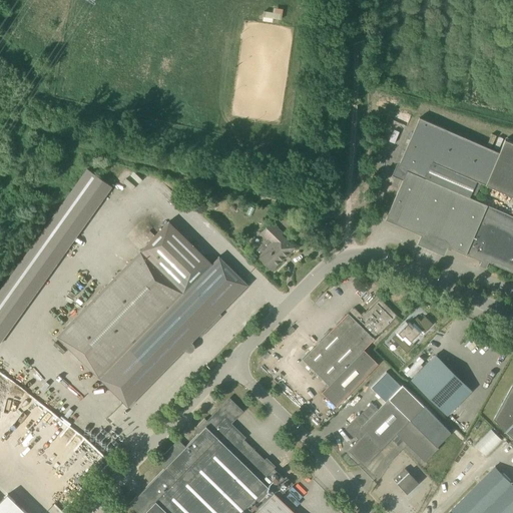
[(499,152),(420,118),(398,167),(407,170),(386,219),(488,264),(489,262),(512,272),(512,216),(474,199),(481,182),(512,196),(512,142),(505,139),(499,152)]
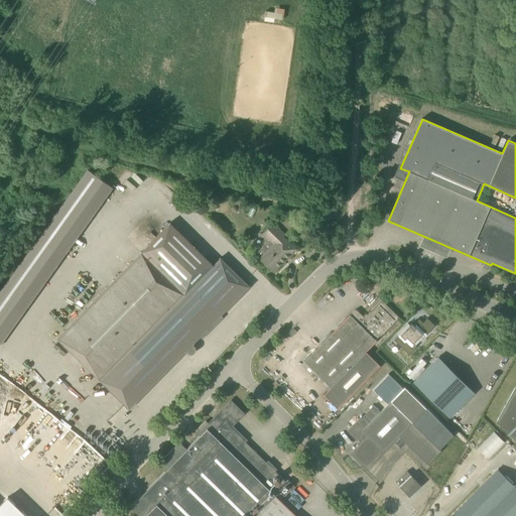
[(398,160),(404,143),(400,141),(401,136),(398,135),(399,131),(396,130),(393,140),(397,141),(391,158),(398,160)]
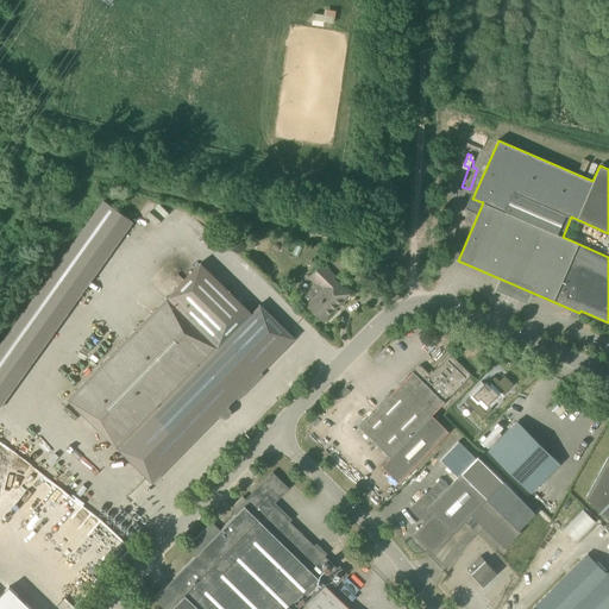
[(0,406),(126,231),(132,221),(104,200),(0,345),(0,406)]
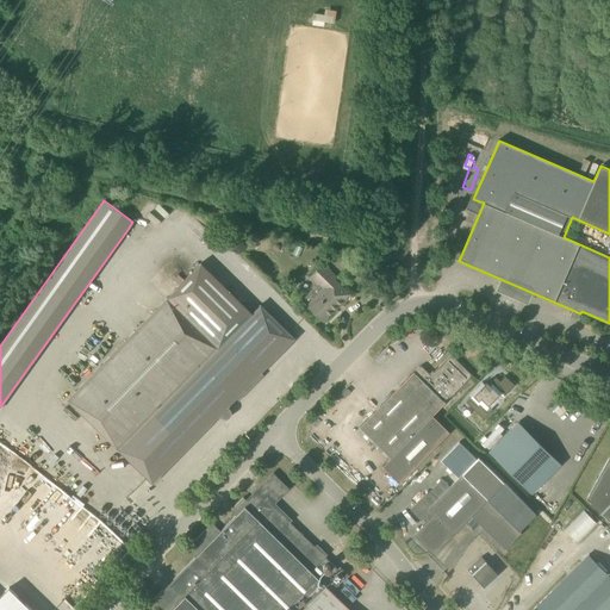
[(251,313),(201,263),(167,298),(66,398),(118,450),(153,484),(296,338),(260,305),(251,313)]
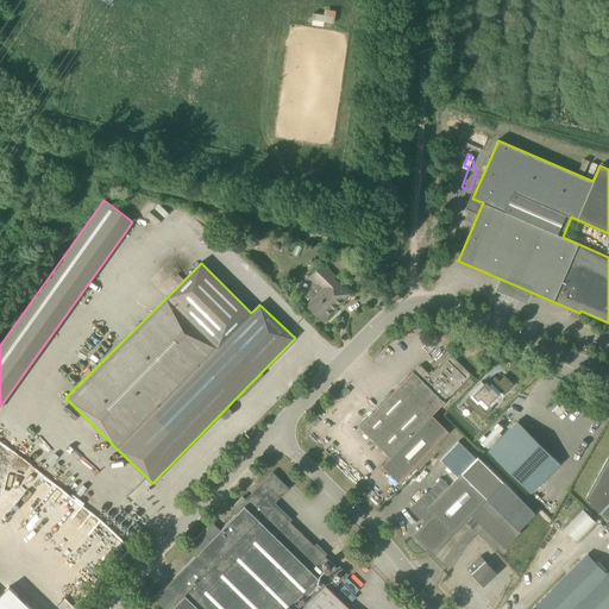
[(311,277),(316,282),(318,283),(322,288),(306,305),(324,321),(350,294),(334,278),(336,276),(322,264),(311,277)]
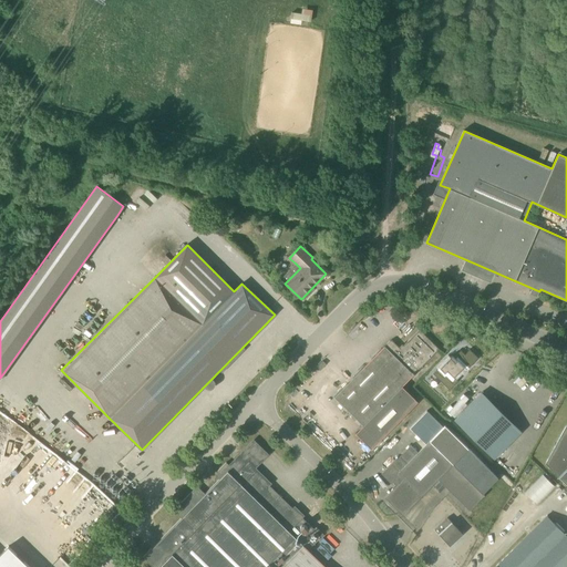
[(416,371),(439,349),(419,329),(400,349),(392,341),(391,340),(390,341),(334,398),(363,425),(356,433),(371,450),(418,402),(402,387),(416,371)]
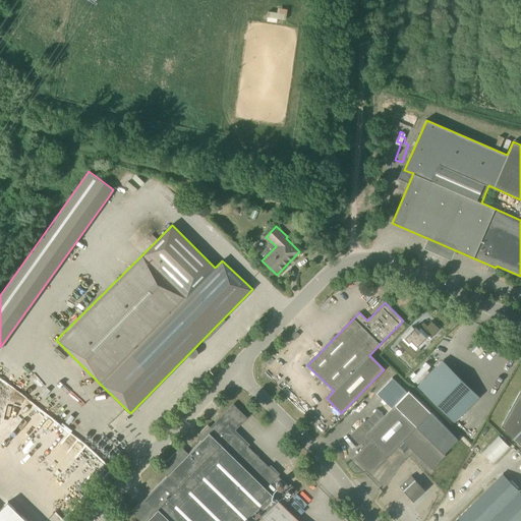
[(418,333),(413,329),(404,338),(409,343),(411,340),(417,346),(426,337),(420,331),(418,333)]
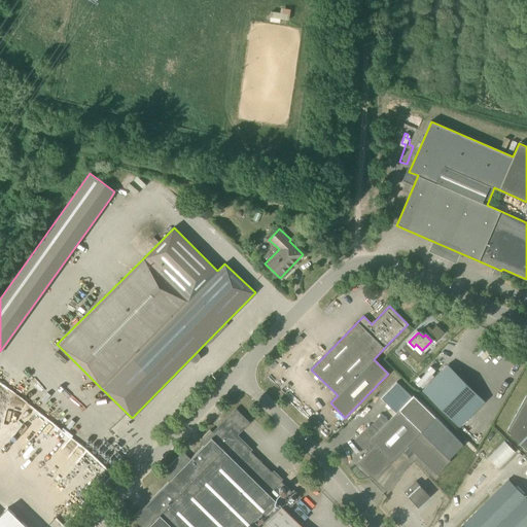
[(433,343),(444,354),(453,345),(443,334),(433,343)]
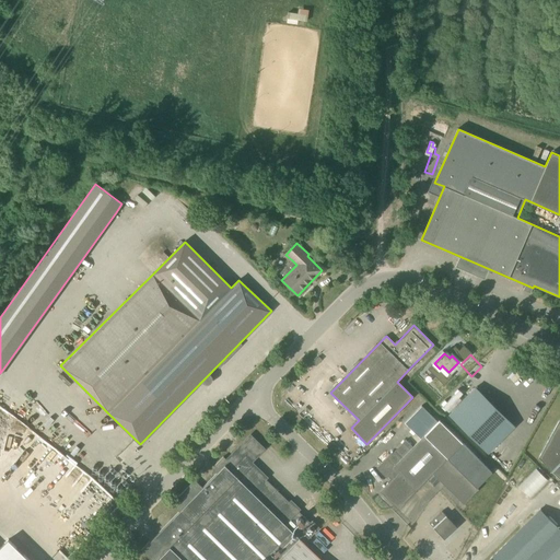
[(448,413),(488,452),(514,426),(475,387),(448,413)]
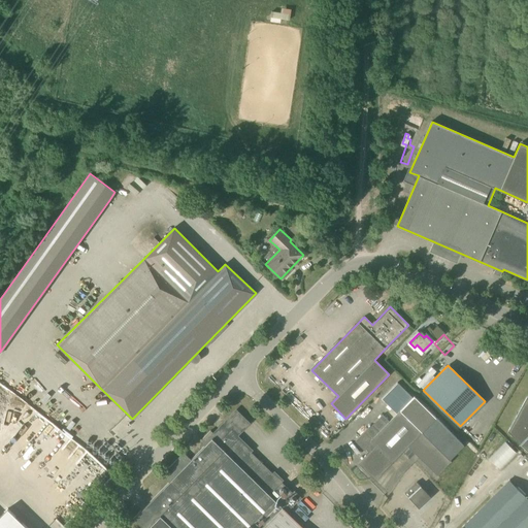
[(374,480),(382,472),(408,447),(437,474),(451,461),(450,459),(464,446),(435,417),(416,398),(414,396),(413,398),(397,383),(382,399),(397,414),(389,421),(383,415),(355,441),(365,452),(366,450),(369,453),(358,463),(374,480)]
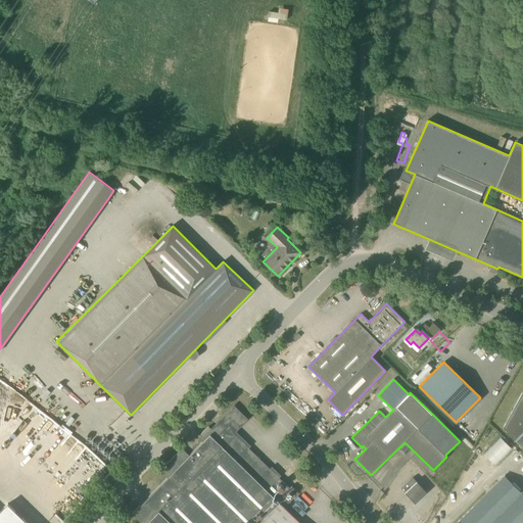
[(522,391),(504,427),(522,445),(522,391)]
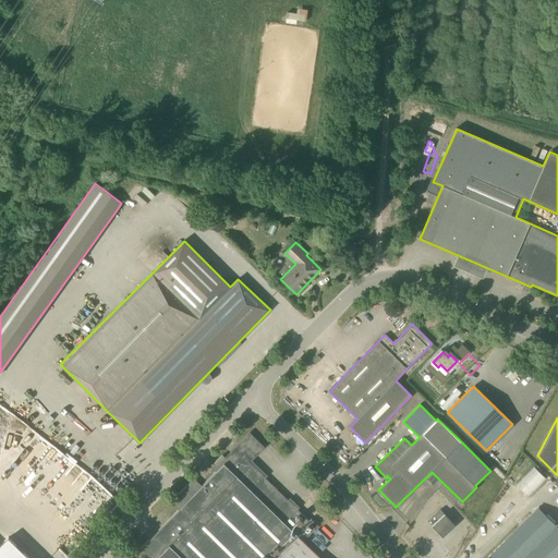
[(247,460),(261,447),(250,437),(228,460),(222,455),(215,463),(219,469),(202,486),(194,478),(171,501),(179,509),(142,547),(153,557),(320,557),(303,541),(316,528),(247,460)]
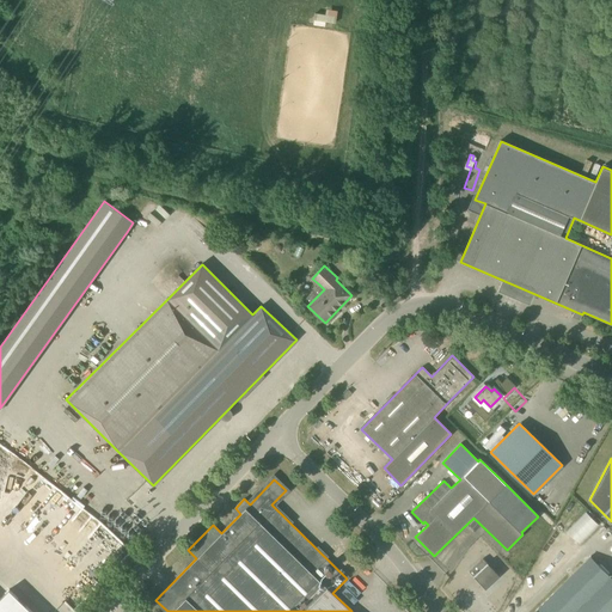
[(567,532),(580,546),(600,527),(586,513),(567,532)]
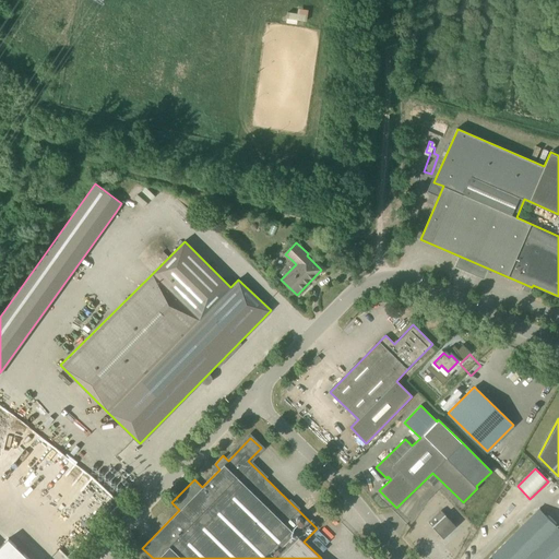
[(525,558),(558,527),(539,508),(488,558),(525,558)]
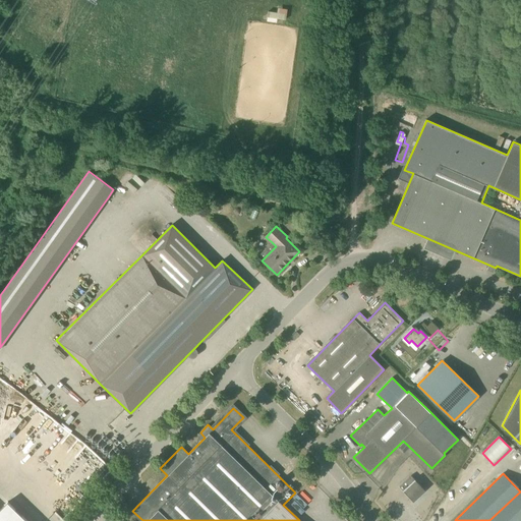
[(413,502),(424,491),(410,476),(400,486),(413,502)]
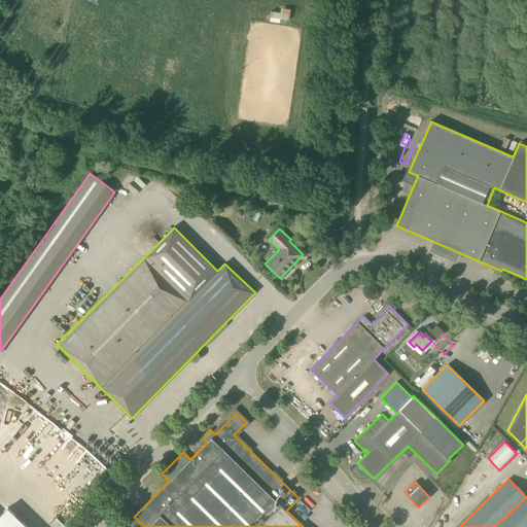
[(24,492),(0,516),(0,526),(47,526),(54,521),(24,492)]
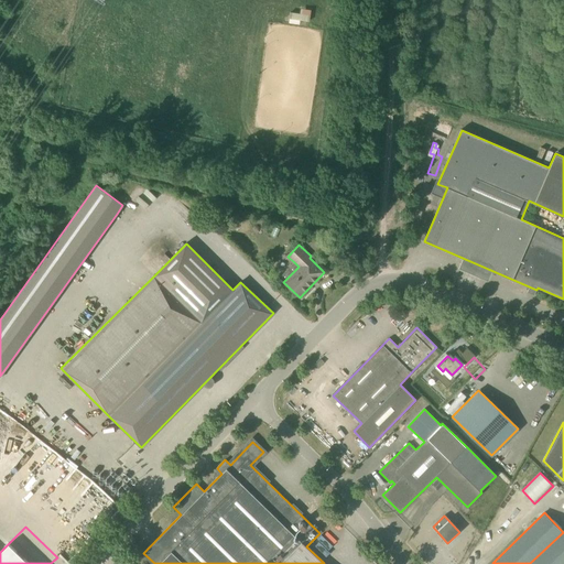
[(563,563),(563,532),(530,563),(563,563)]
